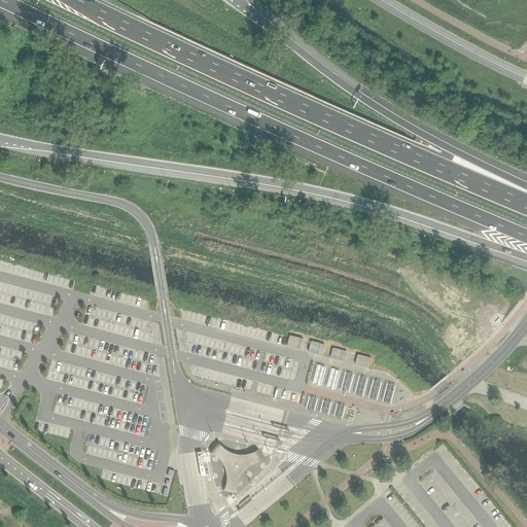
[(289,337),(287,347),(301,350),(304,340),(289,337)]
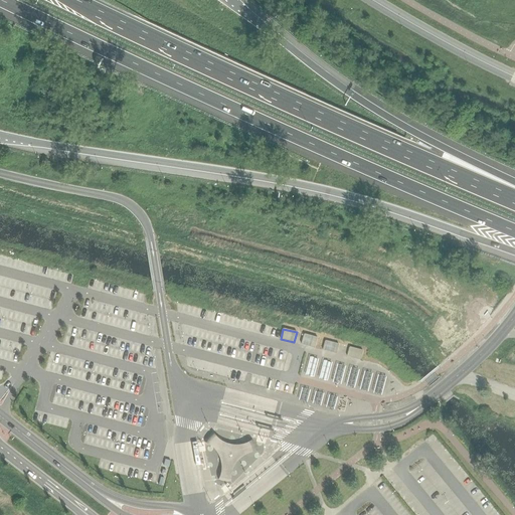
[(304,334),(301,344),(315,348),(317,338),(304,334)]
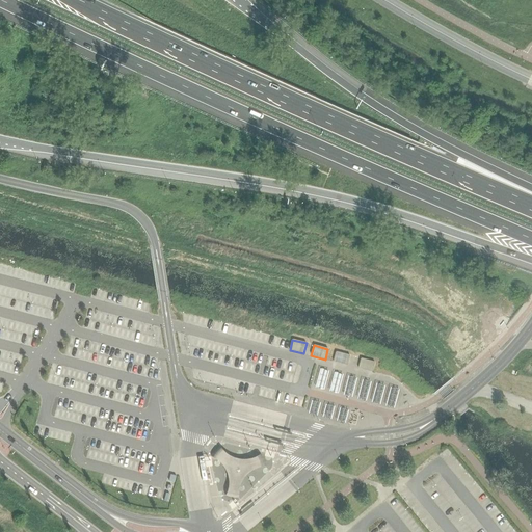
[(336,352),(334,362),(347,366),(349,355),(336,352)]
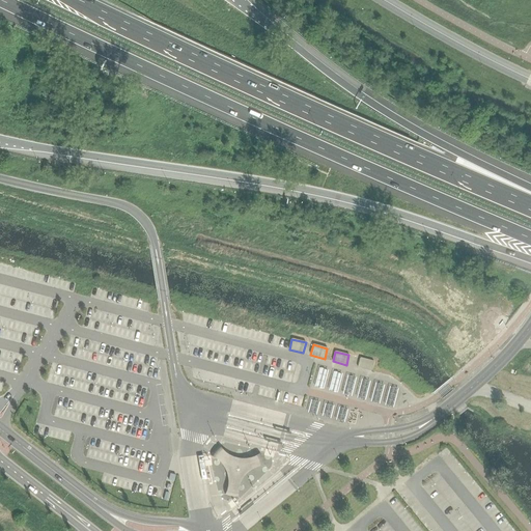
[(360,358),(358,368),(371,371),(373,362),(360,358)]
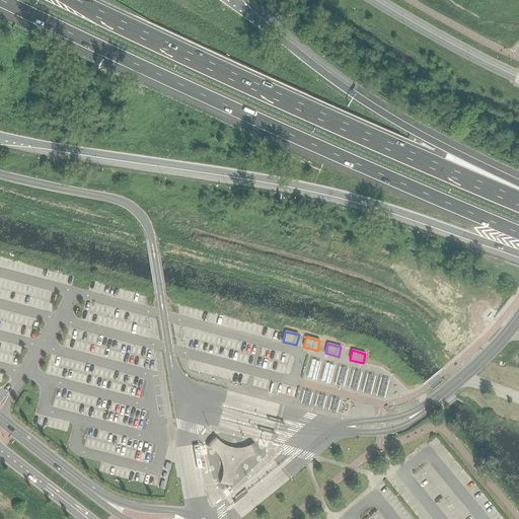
[(219,458),(221,462),(223,467),(223,470),(223,474),(222,479),(221,485),(227,487),(234,487),(234,483),(234,476),(236,472),(239,466),(242,463),(248,460),(251,458),(258,457),(258,455),(257,449),(255,444),(249,447),(245,449),(240,449),(236,449),(231,449),(225,446),(222,444),(217,439),(214,440),(212,442),(210,445),(209,447),(213,450),(216,454),(219,458)]
